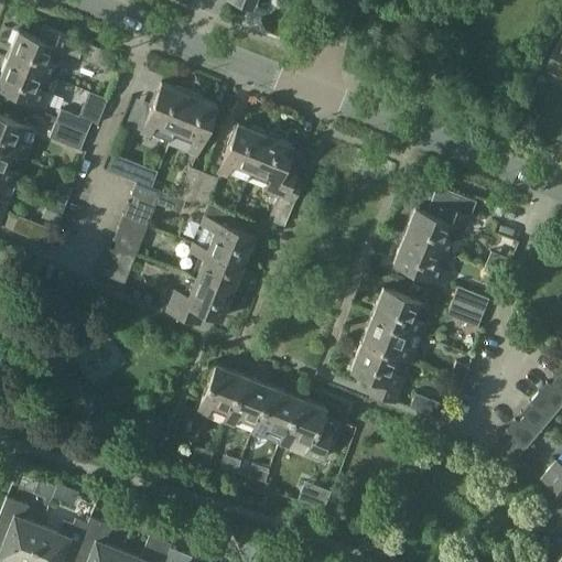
[(8,60),(58,79),(63,67),(50,62),(54,50),(78,60),(85,43),(45,26),(40,40),(19,32),(8,60)]
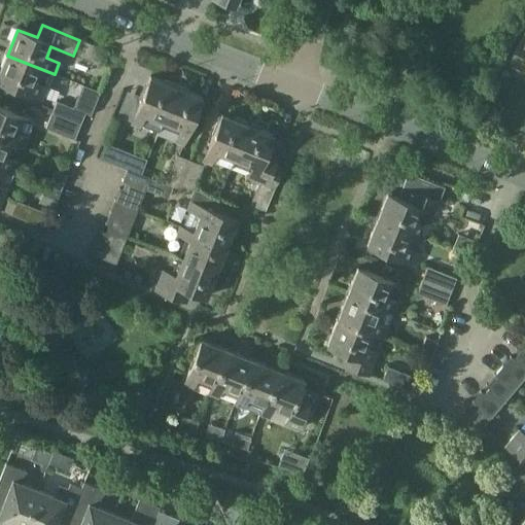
[(524,38),(512,64),(524,70),(524,38)]
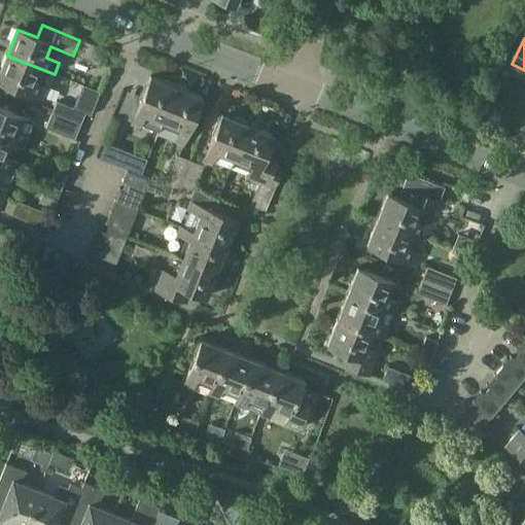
[(54,74),(55,74),(7,56),(0,73),(0,81),(44,100),(48,88),(36,82),(41,69),(54,74)]
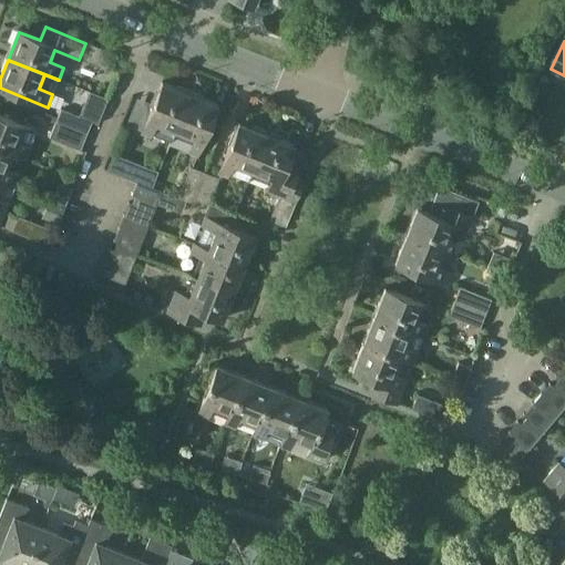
[(176,132),(192,93),(178,88),(177,90),(164,84),(165,84),(163,83),(143,135),(152,139),(157,124),(176,132)]
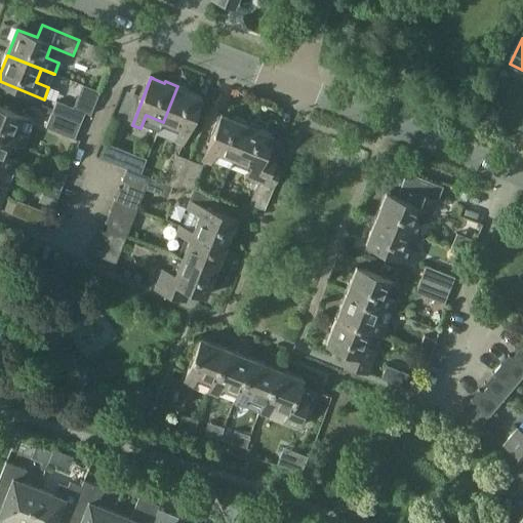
[(177,86),(163,122),(182,129),(176,143),(184,146),(203,98),(201,97),(201,98),(189,93),(190,91),(177,86)]
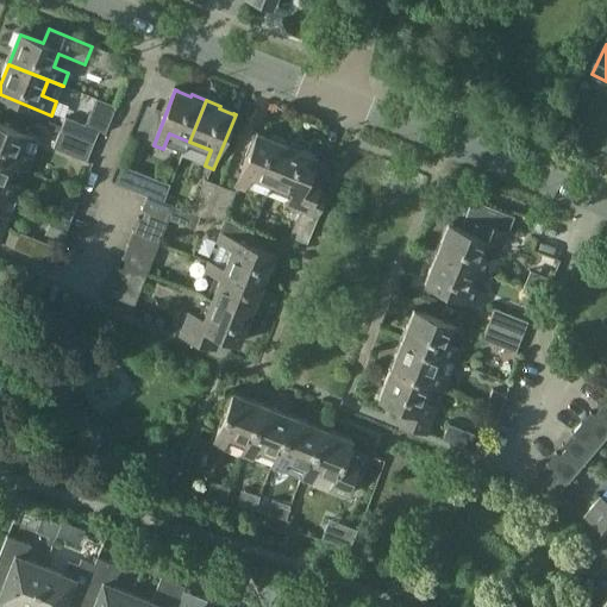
[(61,135),(93,146),(98,132),(67,119),(61,135)]
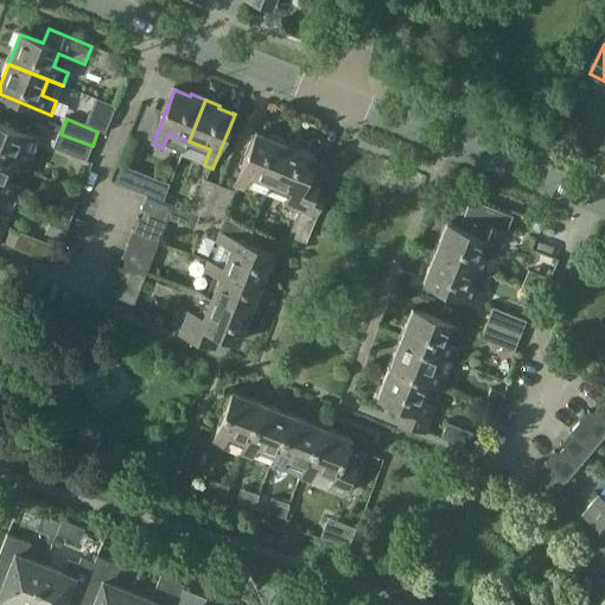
[(0,159),(29,172),(34,158),(19,153),(25,138),(40,142),(40,141),(0,125),(0,159)]
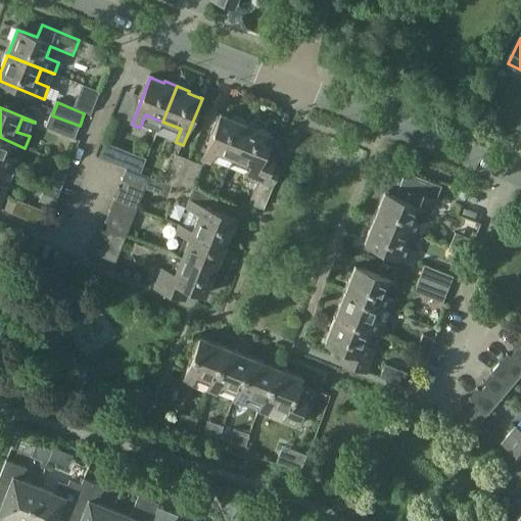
[(233,159),(248,123),(236,119),(235,120),(223,115),(223,114),(222,114),(203,161),(210,164),(216,152),(233,159)]
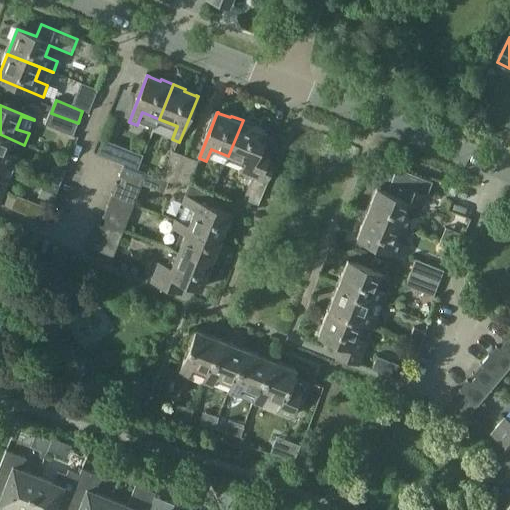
[(72,137),(78,123),(51,113),(46,126),(72,137)]
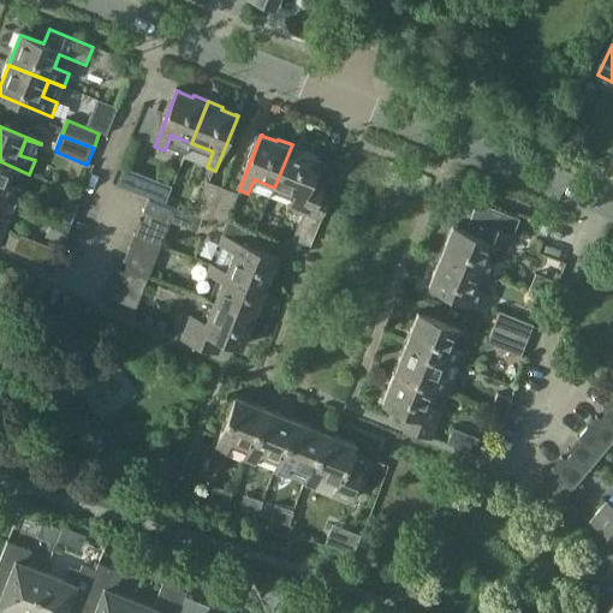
[(292,144),(274,188),(293,195),(287,210),(302,216),(293,240),(310,247),(329,198),(321,195),(326,183),(313,178),(321,159),(320,158),(320,159),(305,153),(305,150),(292,144)]
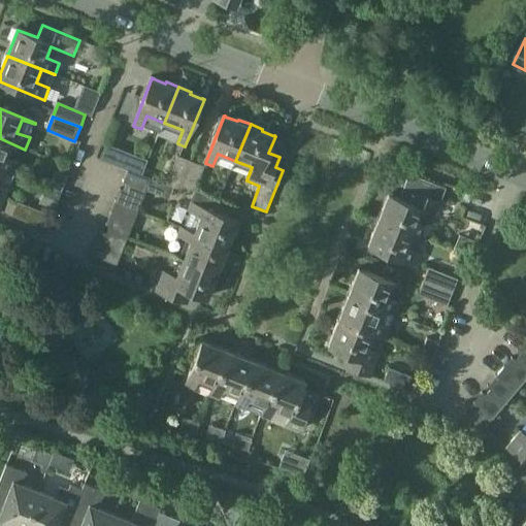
[(25,150),(0,138),(0,168),(14,174),(20,163),(6,158),(12,144),(25,150)]
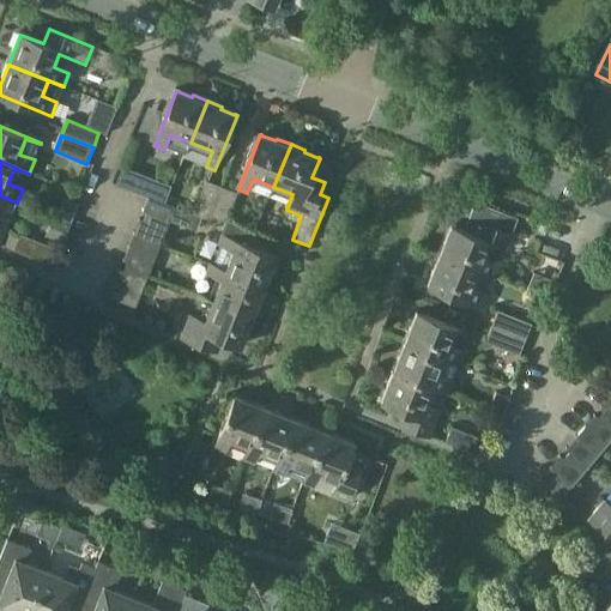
[(210,222),(222,189),(206,183),(193,216),(210,222)]
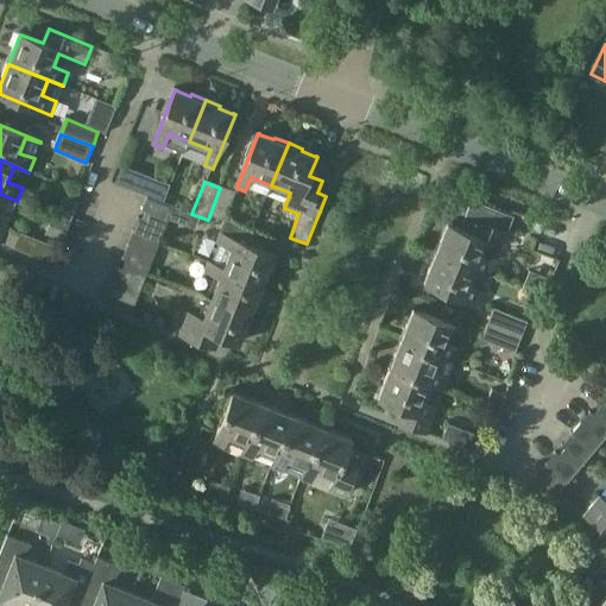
[(220,188),(208,220),(222,226),(235,194),(220,188)]
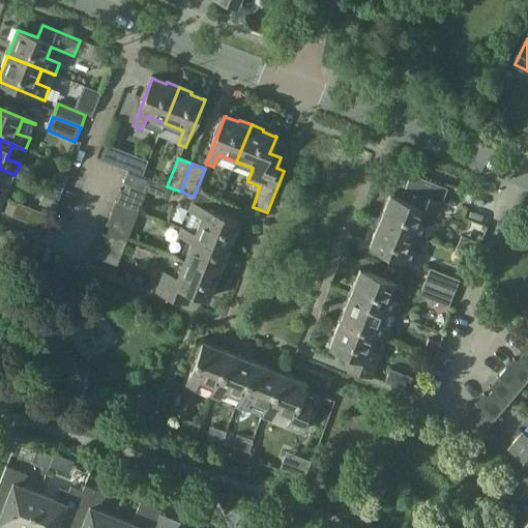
[(15,176),(15,175),(0,169),(0,209),(8,188),(0,185),(0,175),(2,171),(15,176)]
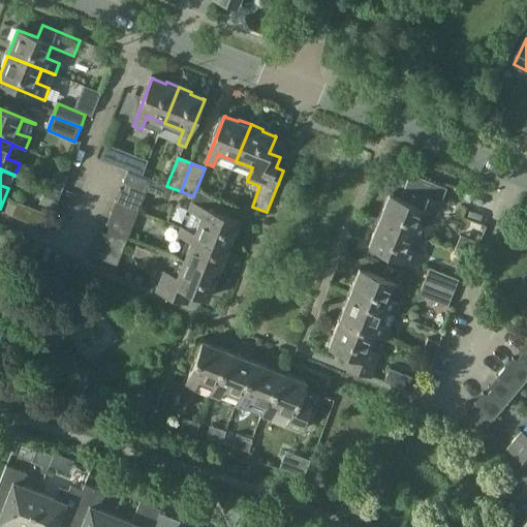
[(33,190),(45,185),(40,172),(28,178),(33,190)]
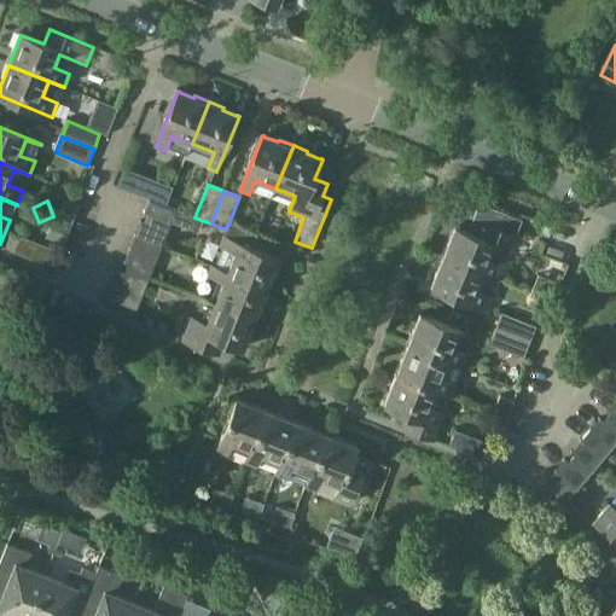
[(146,220),(170,228),(172,225),(178,211),(151,201),(145,214),(149,215),(146,220)]
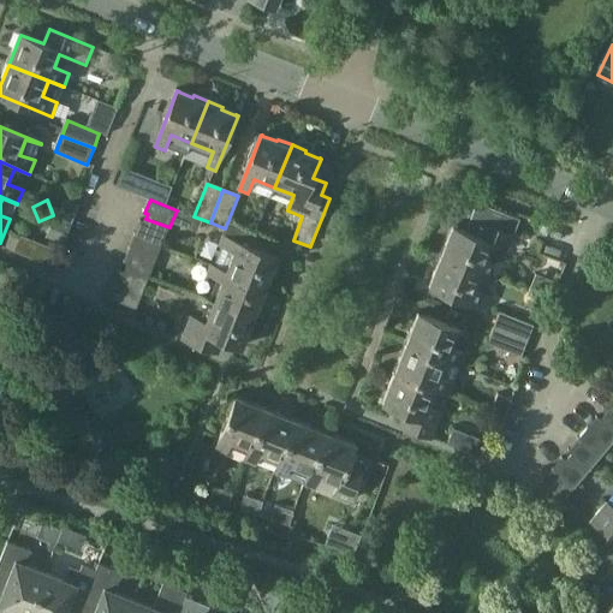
[(71,225),(78,208),(66,203),(59,219),(71,225)]
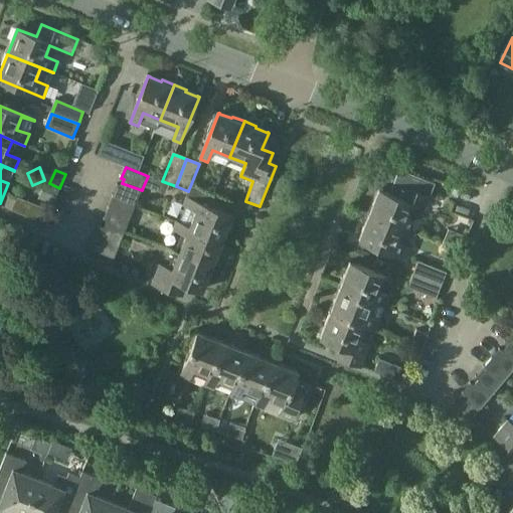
[(148,176),(143,187),(154,191),(159,180),(148,176)]
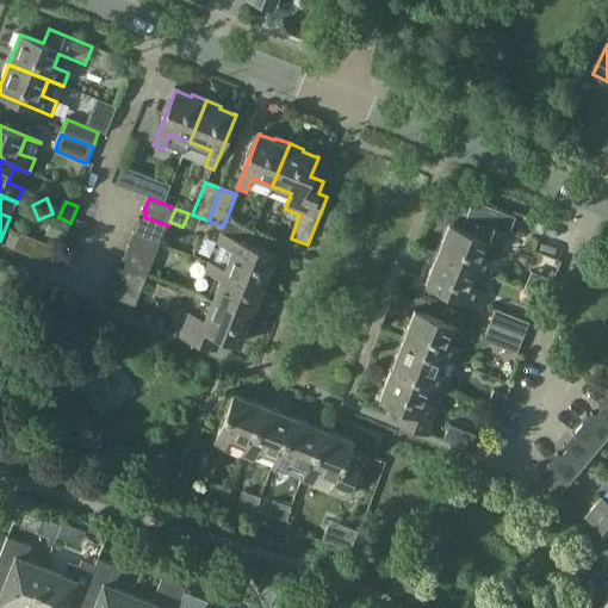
[(161,244),(168,225),(144,217),(142,222),(140,221),(135,234),(161,244)]
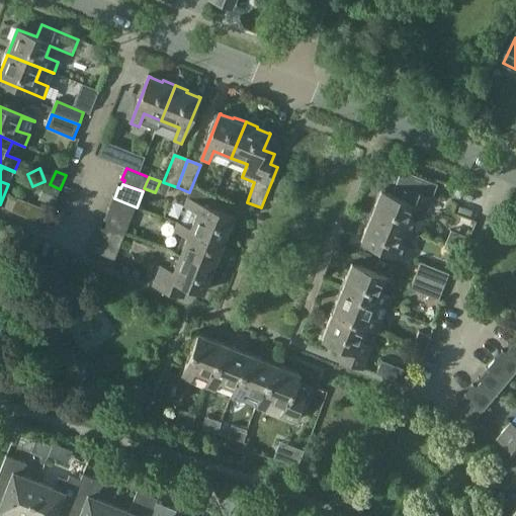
[(192,187),(188,199),(210,208),(216,196),(192,187)]
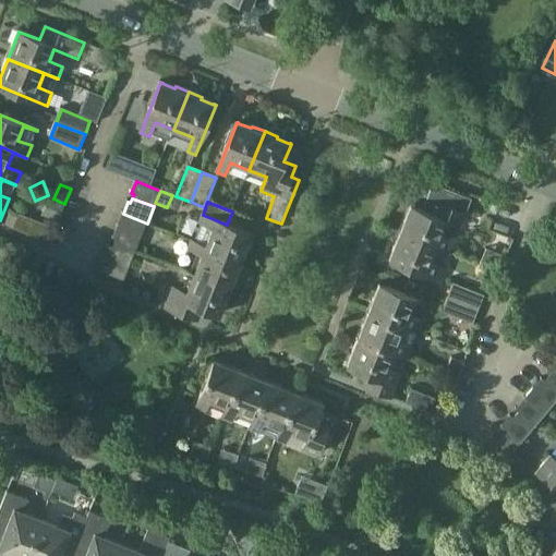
[(401,233),(450,253),(456,241),(442,236),(447,224),(459,228),(466,214),(436,202),(431,214),(412,206),(401,233)]
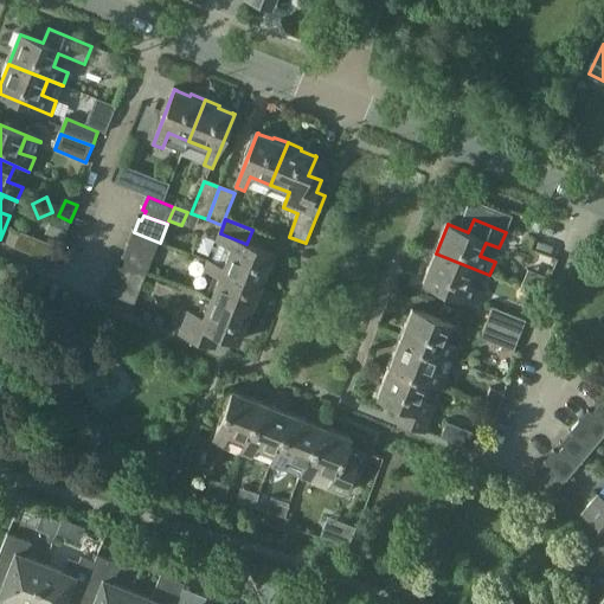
[(155,256),(160,243),(134,232),(128,245),(155,256)]
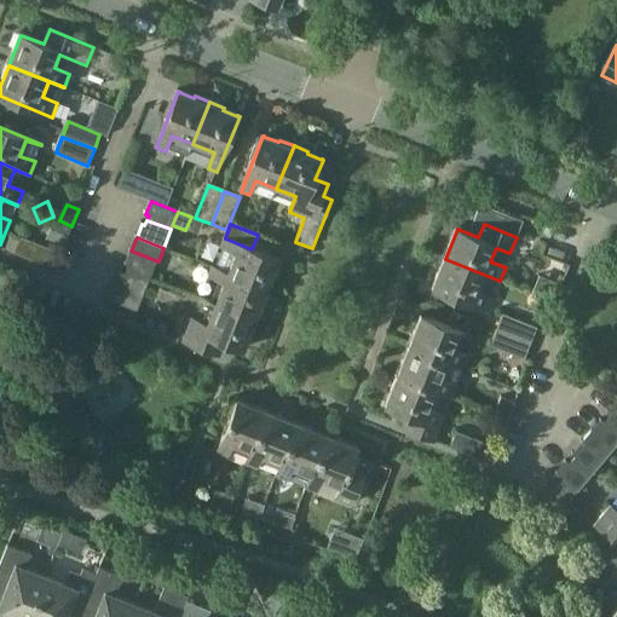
[(47,267),(53,252),(19,238),(13,254),(47,267)]
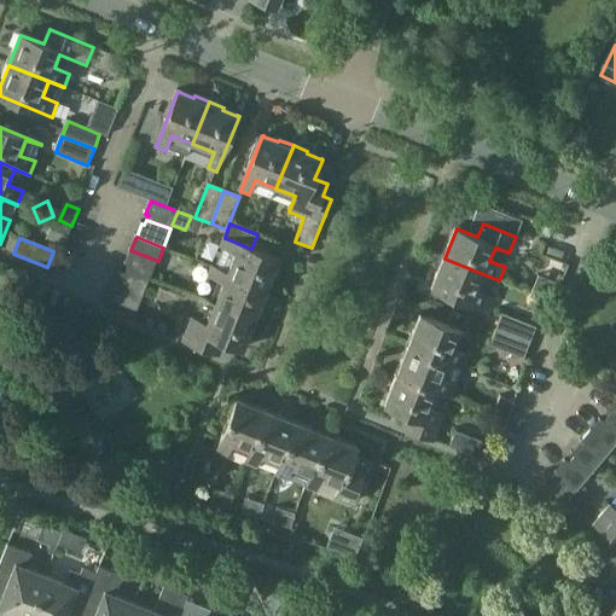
[(213,268),(268,290),(271,291),(275,277),(273,275),(279,261),(280,261),(280,260),(225,238),(221,247),(236,253),(228,273),(213,267),(213,268)]
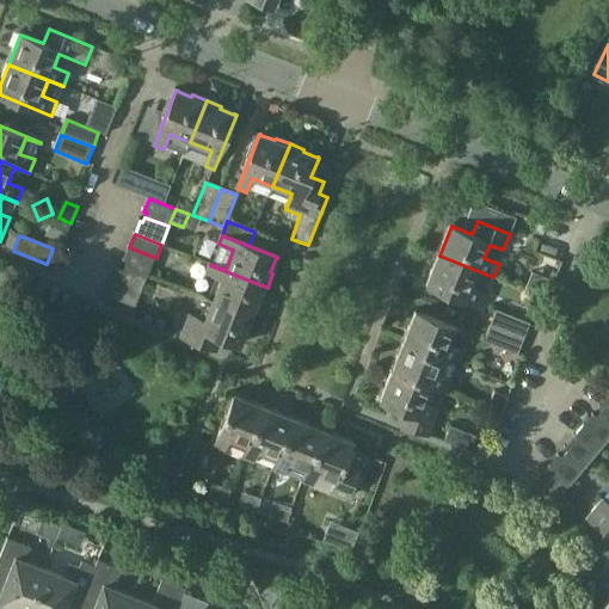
[(149,276),(157,258),(129,247),(124,260),(127,262),(125,266),(149,276)]
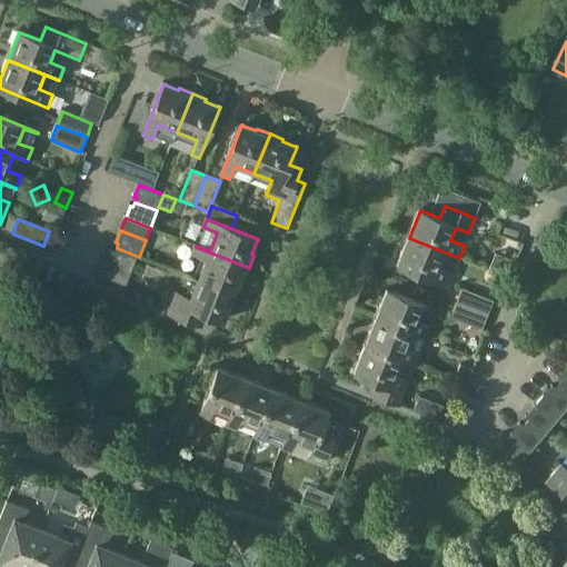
[(459,259),(459,258),(409,238),(398,266),(448,286),(454,274),(439,268),(445,254),(459,259)]
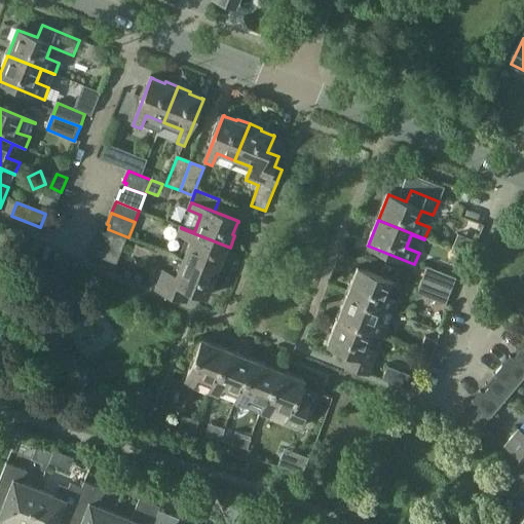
[(223,260),(228,247),(181,228),(178,235),(191,240),(184,259),(220,272),(224,261),(223,260)]
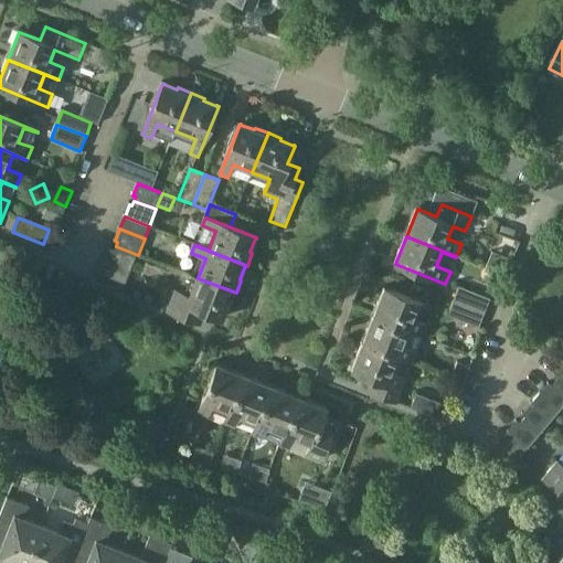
[(131,272),(138,255),(116,246),(114,252),(112,251),(106,262),(131,272)]
